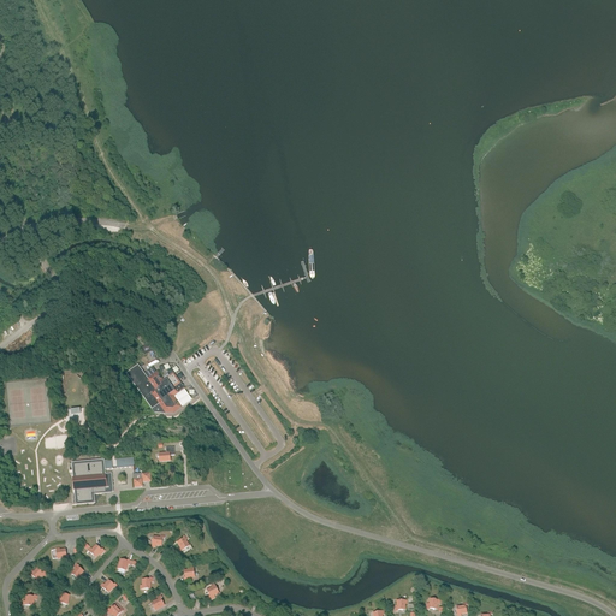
[(153,351),(149,344),(149,345),(143,348),(141,349),(144,355),(147,354),(152,351),(153,351)]
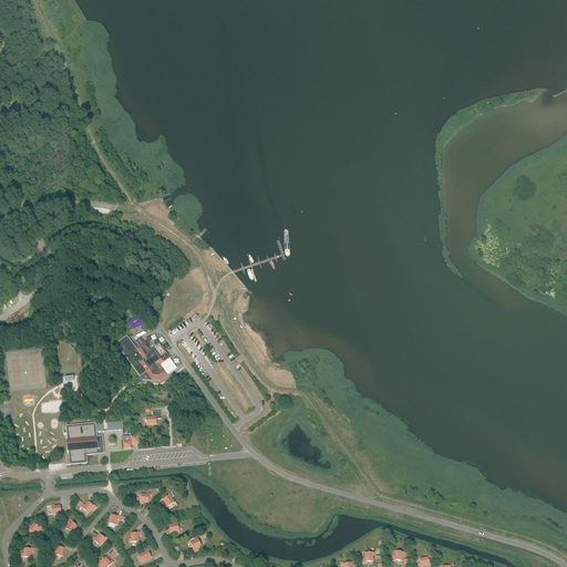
[(150,351),(145,343),(144,343),(137,349),(133,344),(127,336),(116,343),(140,377),(146,372),(152,380),(160,380),(167,375),(177,368),(169,358),(164,362),(161,357),(166,352),(160,343),(150,351)]
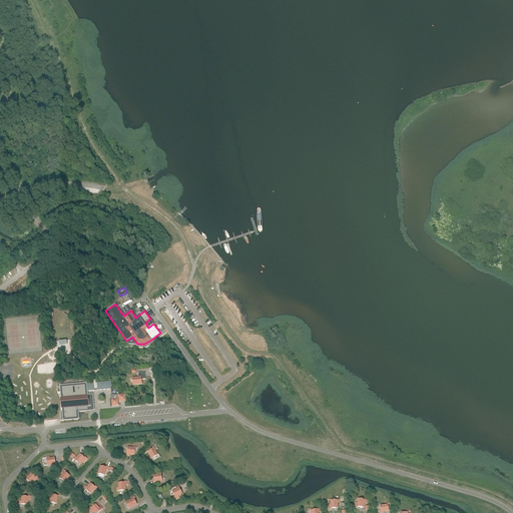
[(124,316),(130,311),(127,307),(120,312),(124,316)]
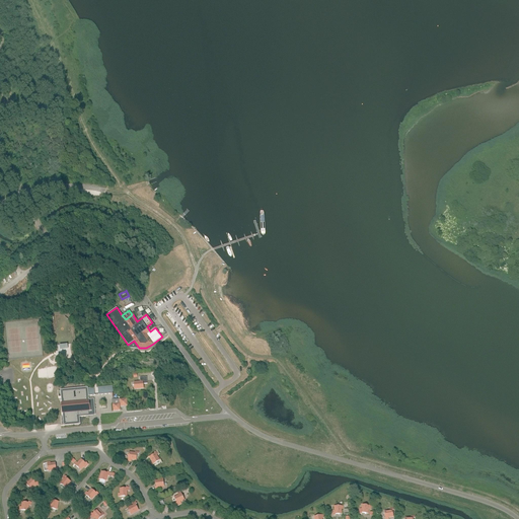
[(29,334),(28,346),(38,346),(39,327),(33,326),(33,332),(29,331),(29,334)]
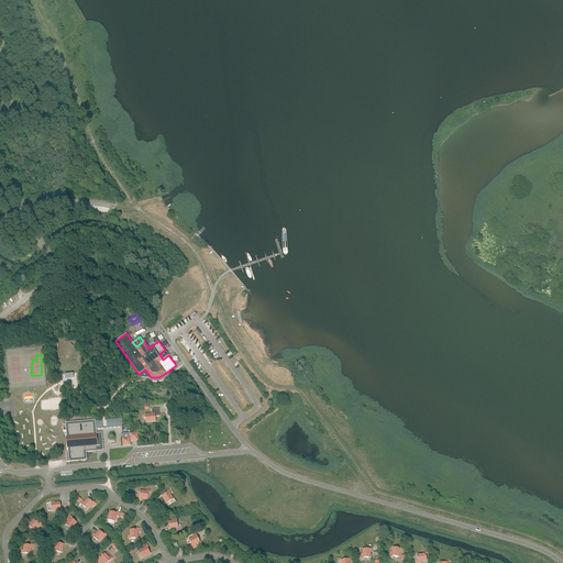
[(24,382),(22,356),(11,356),(12,383),(24,382)]
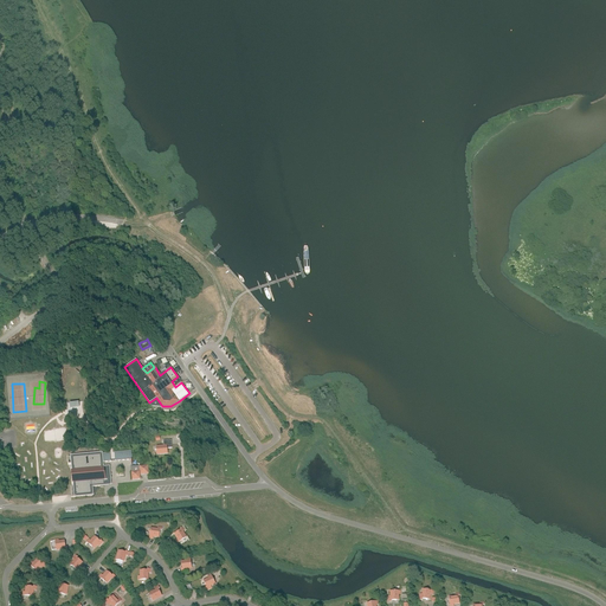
[(167,449),(172,447),(172,440),(163,442),(163,446),(156,446),(158,455),(168,453),(167,449)]
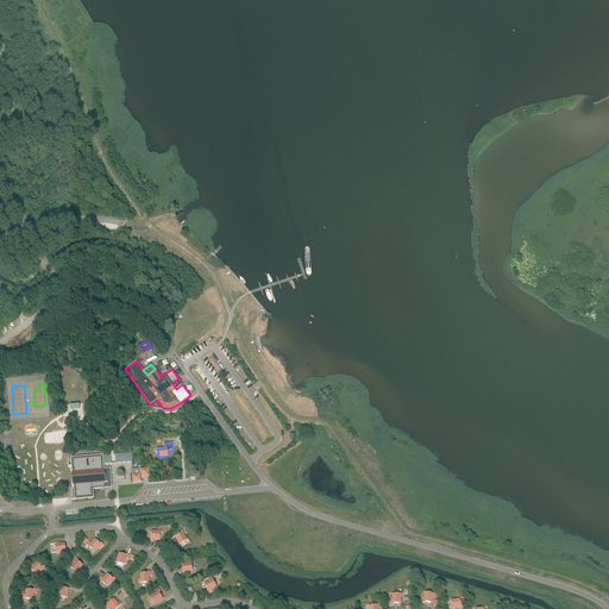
[(132,453),(115,454),(115,463),(133,462),(132,462),(132,453)]
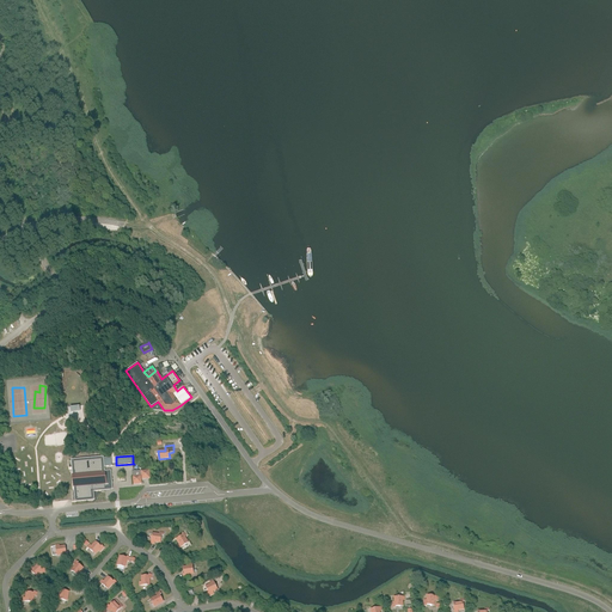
[(106,484),(105,472),(104,472),(104,466),(111,466),(111,457),(103,458),(72,460),(73,475),(72,475),(73,487),(74,487),(75,493),(73,493),(74,501),(75,501),(93,500),(93,490),(102,490),(101,487),(105,487),(105,484),(106,484)]
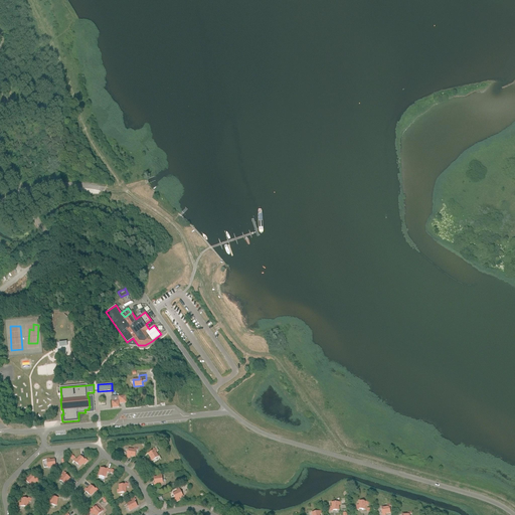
[(119,403),(126,402),(126,396),(112,397),(113,407),(119,406),(119,403)]
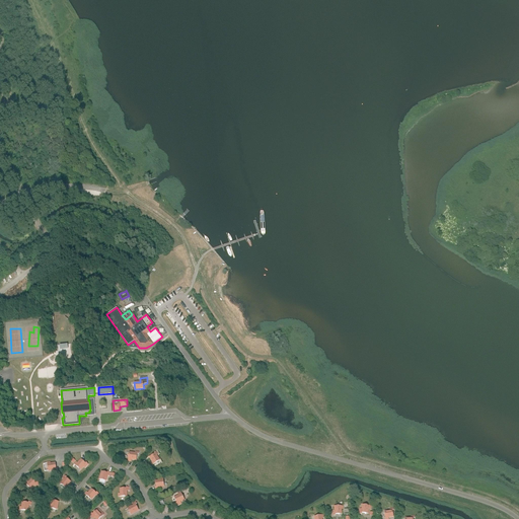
[(135,453),(129,452),(128,460),(131,461),(131,459),(136,460),(137,453),(138,454),(139,452),(135,451),(135,453)]
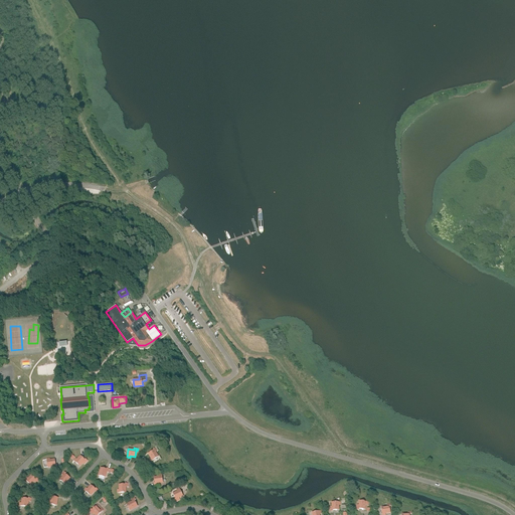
[(157,451),(155,448),(153,449),(154,451),(149,454),(151,458),(150,459),(151,461),(158,457),(155,452),(157,451)]
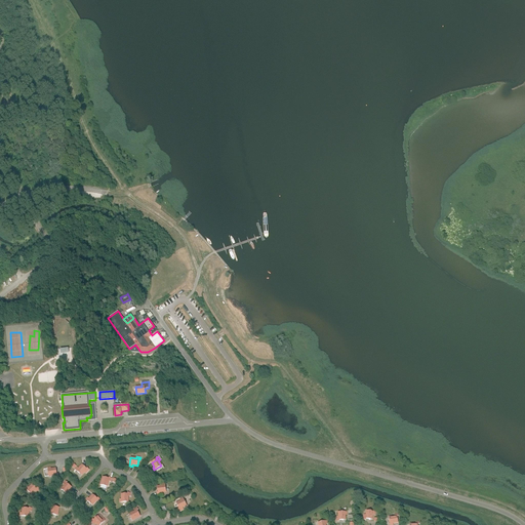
[(81,475),(82,475),(84,472),(86,473),(89,470),(87,469),(82,465),(79,469),(77,468),(75,470),(81,475)]
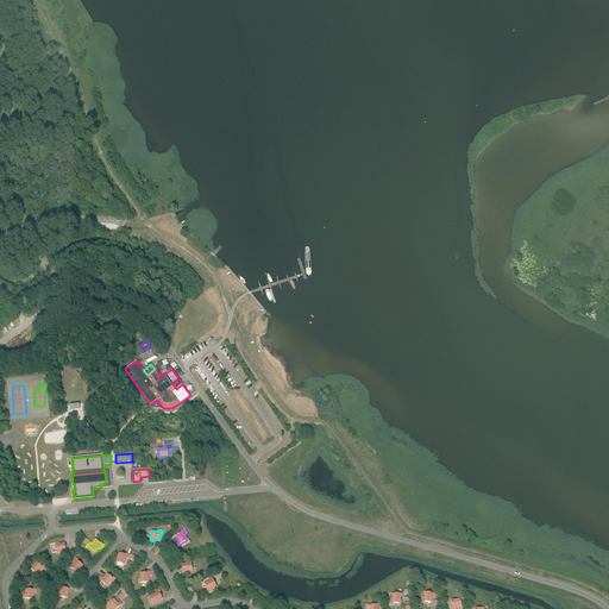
[(55,542),(57,552),(63,551),(64,553),(68,552),(68,551),(66,551),(64,544),(58,544),(58,542),(55,542)]
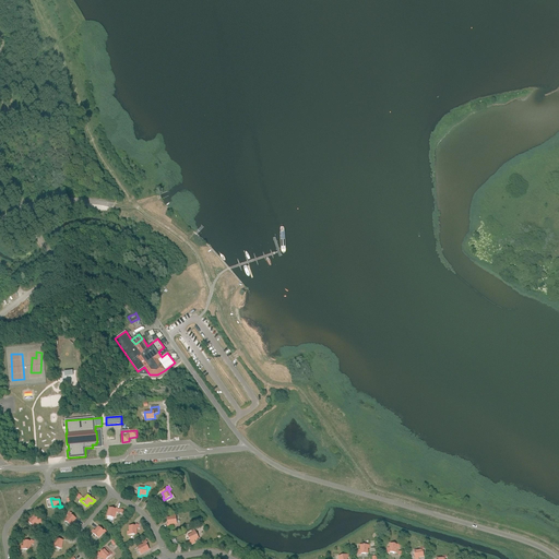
[(107,516),(115,518),(116,512),(118,512),(118,509),(117,509),(116,510),(109,508),(107,516)]
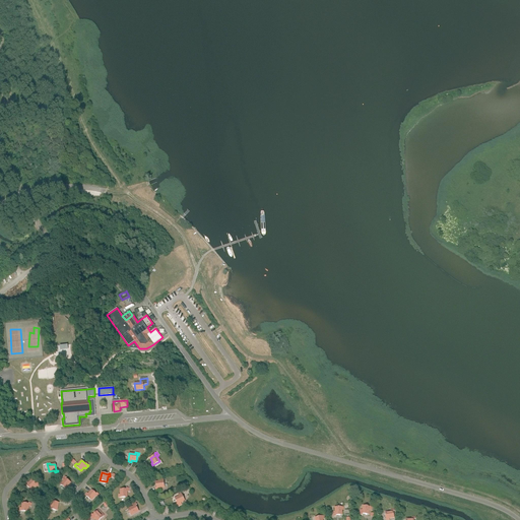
[(61,484),(67,490),(69,488),(67,486),(71,482),(66,478),(66,477),(65,476),(63,479),(64,480),(61,484)]
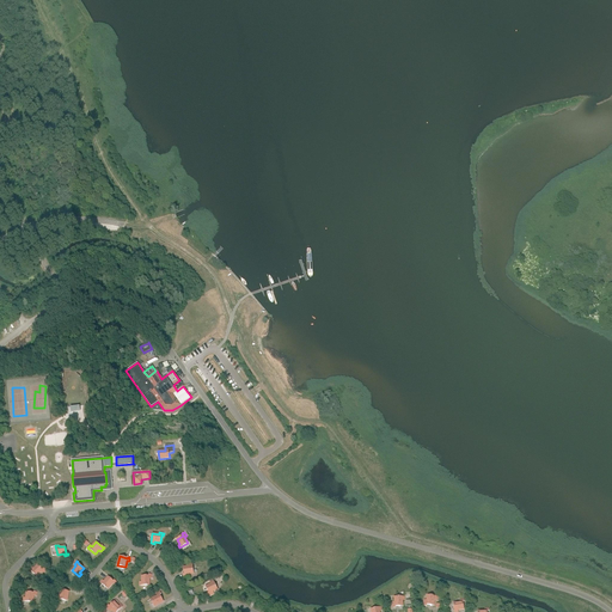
[(187,574),(194,574),(193,563),(189,564),(189,565),(183,567),(184,574),(183,575),(183,576),(187,576),(187,574)]
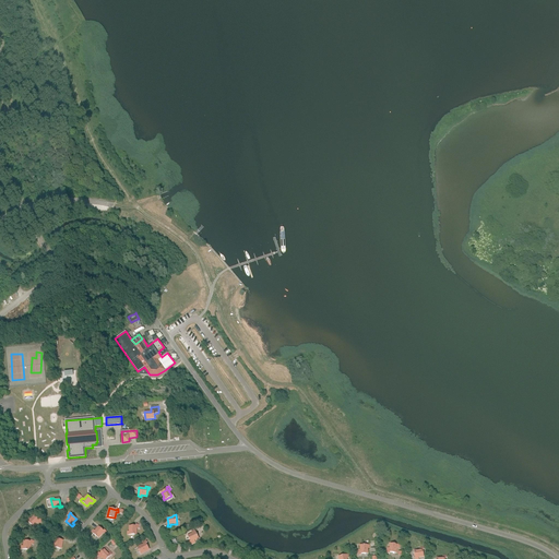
[(27,521),(34,526),(38,522),(39,523),(42,521),(40,520),(39,521),(34,515),(31,520),(30,519),(27,521)]
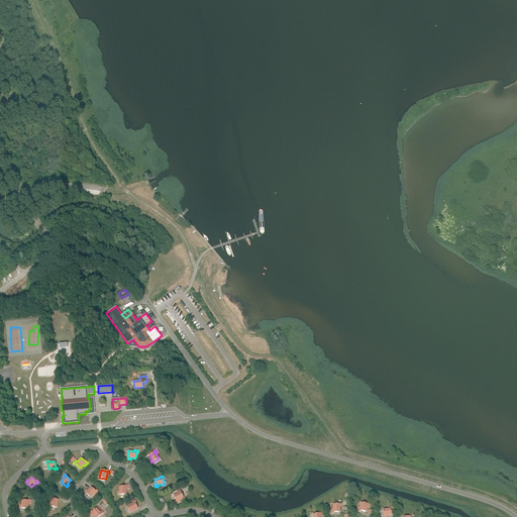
[(118,495),(126,495),(126,489),(128,489),(128,486),(126,486),(126,487),(120,487),(120,492),(118,492),(118,495)]
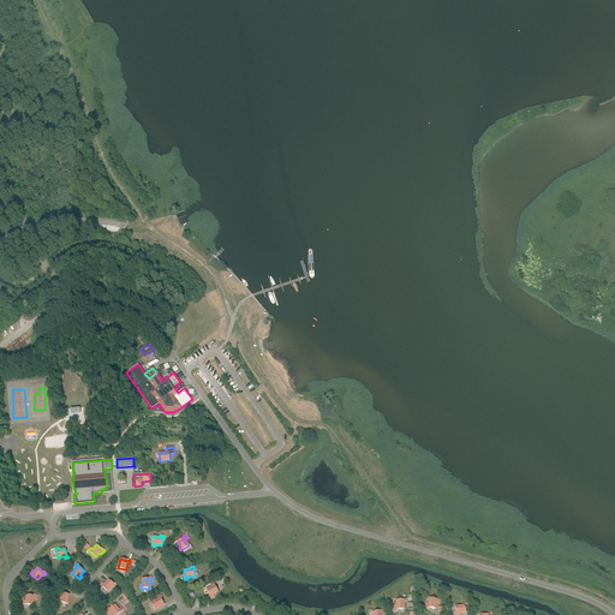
[(101,585),(108,592),(113,586),(114,587),(117,585),(115,584),(114,584),(108,579),(105,584),(103,583),(101,585)]
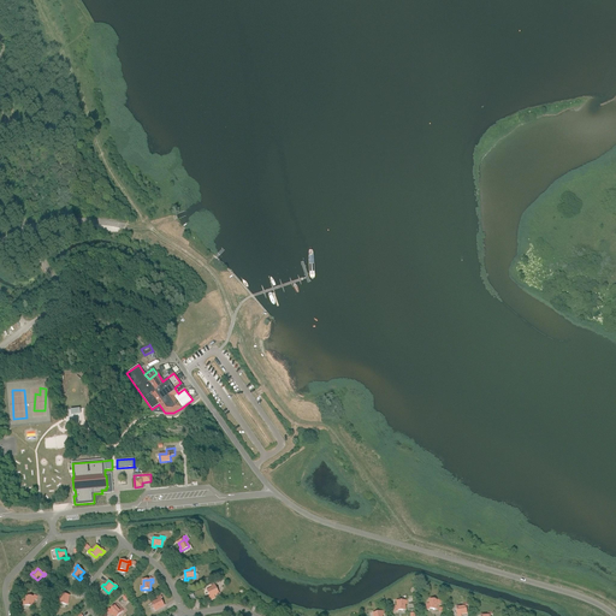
[(214,596),(219,593),(214,584),(212,586),(212,587),(207,590),(211,597),(209,598),(209,599),(215,597),(214,596)]
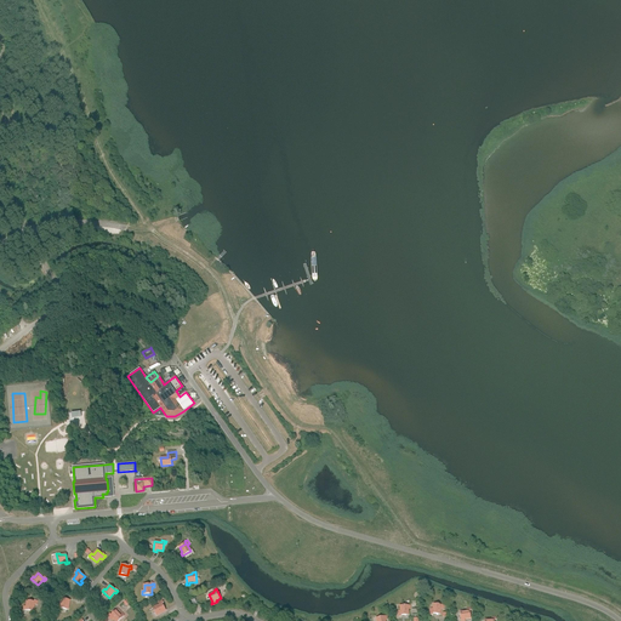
[(61,608),(68,609),(70,600),(62,599),(63,597),(61,597),(60,600),(62,600),(61,608)]
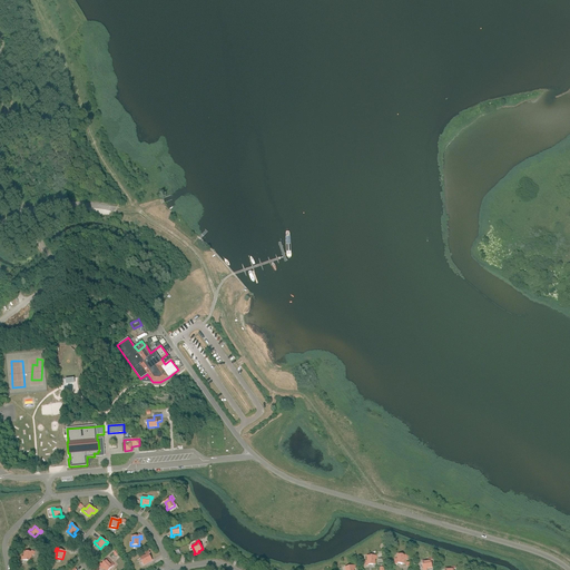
[(21,560),(31,561),(31,554),(33,554),(35,551),(32,551),(32,552),(25,551),(25,557),(22,557),(21,560)]
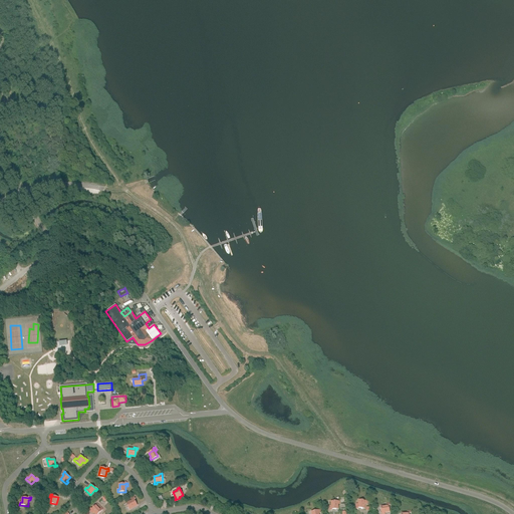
[(130,509),(137,505),(135,500),(136,499),(135,497),(132,499),(133,500),(126,503),(130,509)]
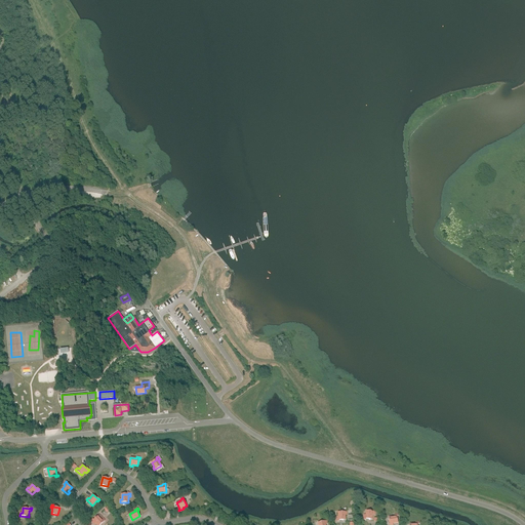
[(375,512),(367,511),(366,515),(364,515),(364,519),(365,520),(366,519),(372,520),(373,515),(374,515),(375,512)]
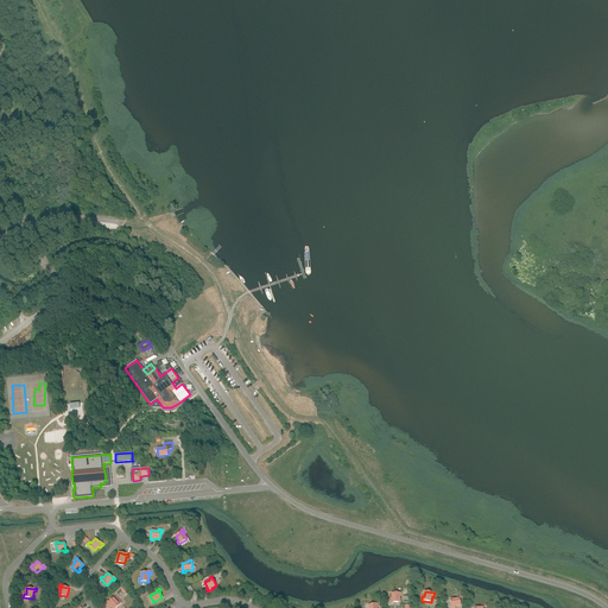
[(390,599),(391,603),(392,603),(392,602),(400,602),(399,596),(401,596),(401,593),(392,593),(392,599),(390,599)]
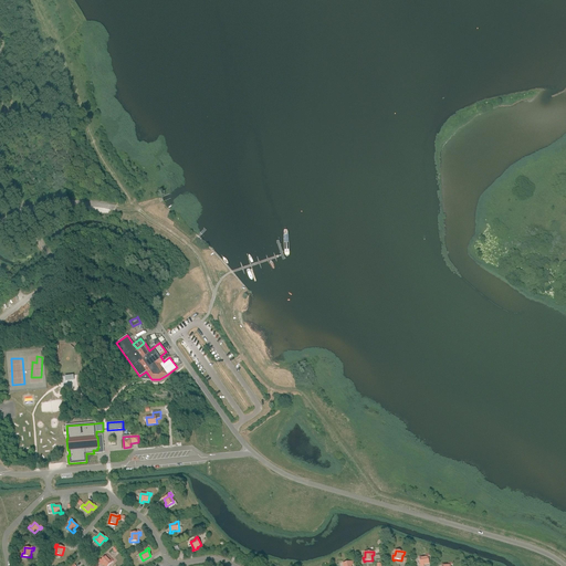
[(426,556),(419,557),(420,565),(423,565),(423,564),(429,564),(428,556),(429,556),(429,554),(426,555),(426,556)]
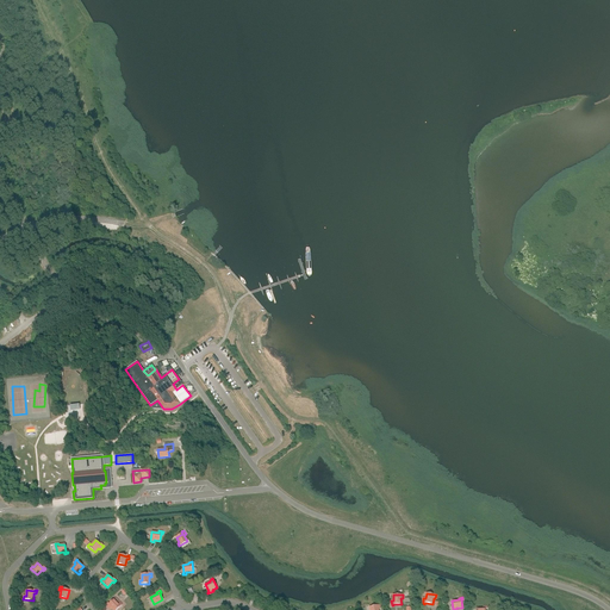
[(116,609),(122,604),(120,602),(116,598),(109,604),(107,603),(106,605),(110,609),(112,608),(113,609),(116,609)]
